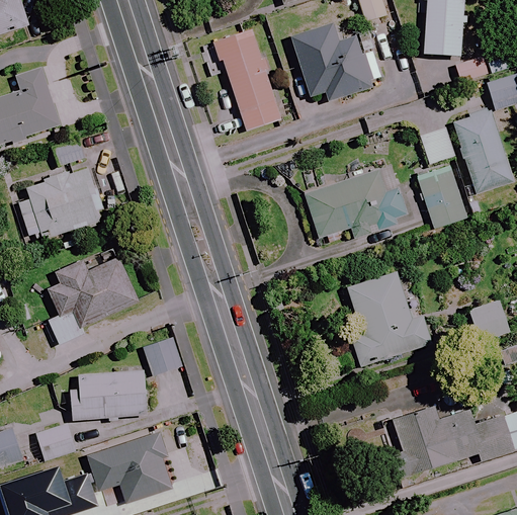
[(0,0),(0,33),(28,24),(20,0),(0,0)]
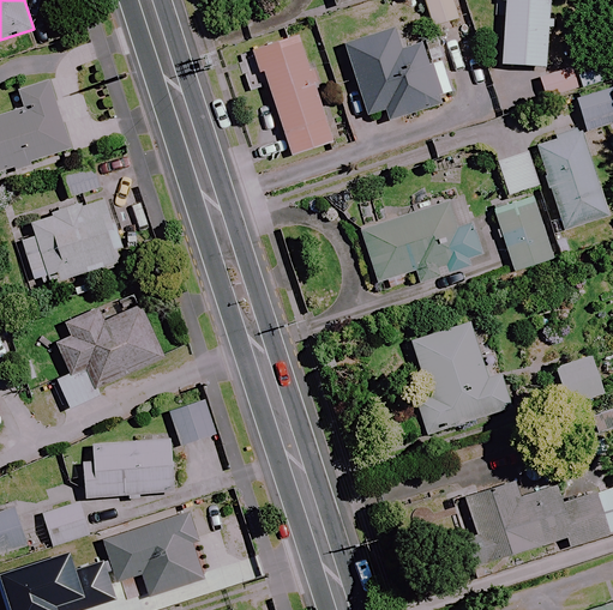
[(460,17),(454,0),(426,0),(433,24),(460,17)]
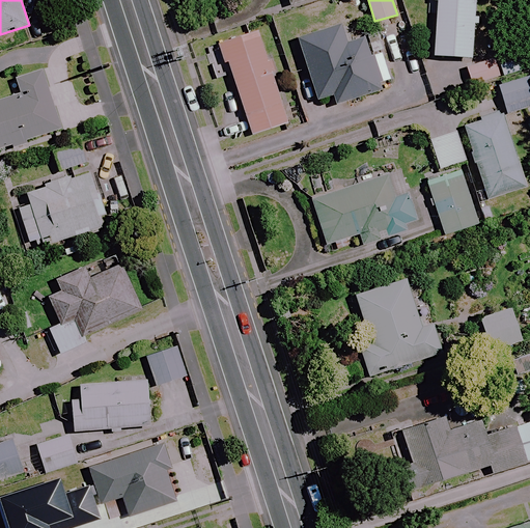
[(436,0),(433,55),(472,57),(475,0),(436,0)]
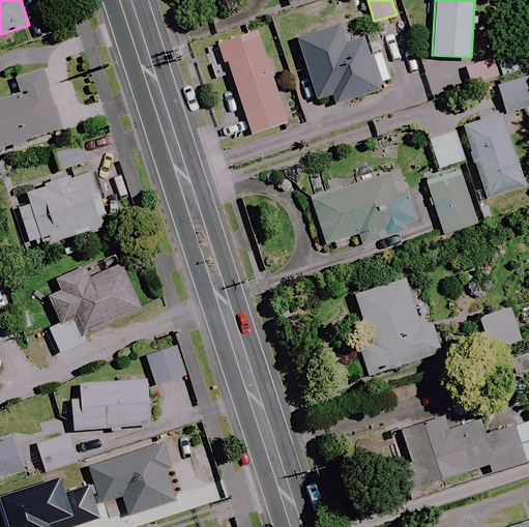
[(390,79),(377,34),(365,38),(362,28),(346,33),(343,24),(297,37),(317,99),(331,94),(334,104),(381,90),(379,83),(390,79)]
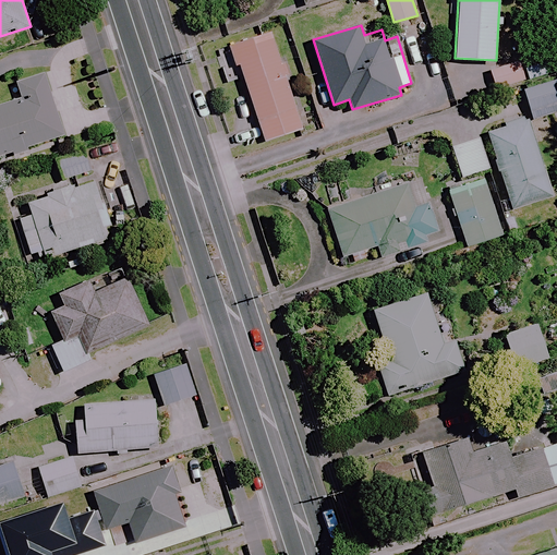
[(304,128),(273,33),(233,46),(265,141),(304,128)]
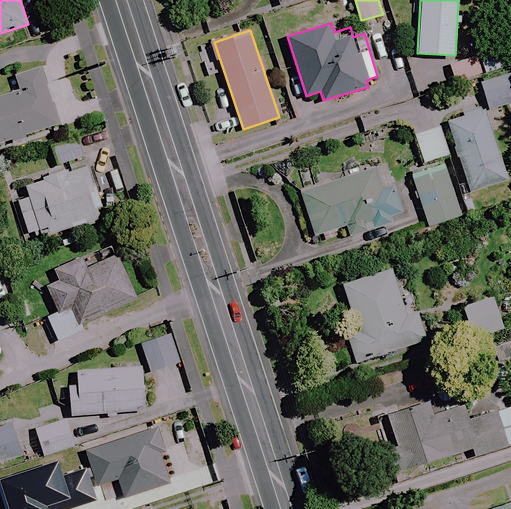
[(483,72),(478,54),(449,62),(454,80),(483,72)]
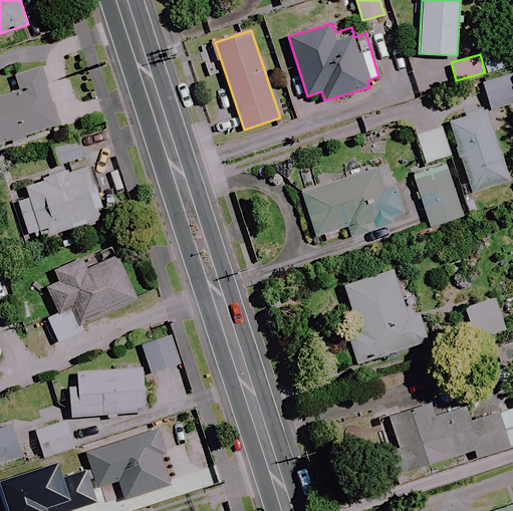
[(0,143),(61,125),(43,64),(15,73),(21,90),(0,95),(0,143)]
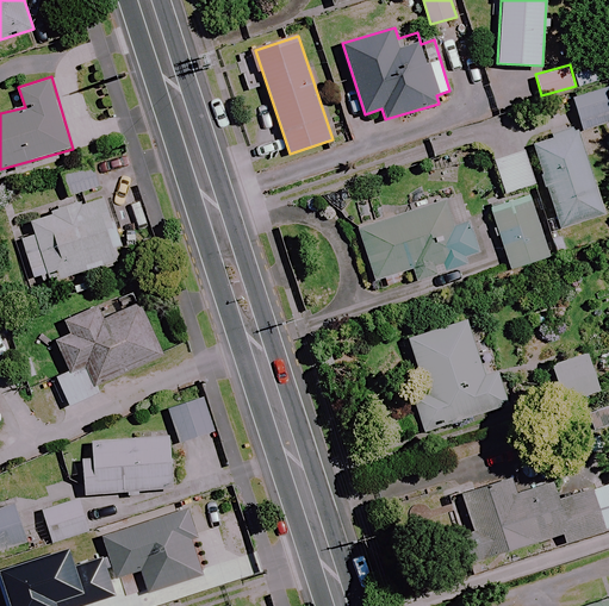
[(608,87),(575,97),(583,129),(608,120),(608,87)]
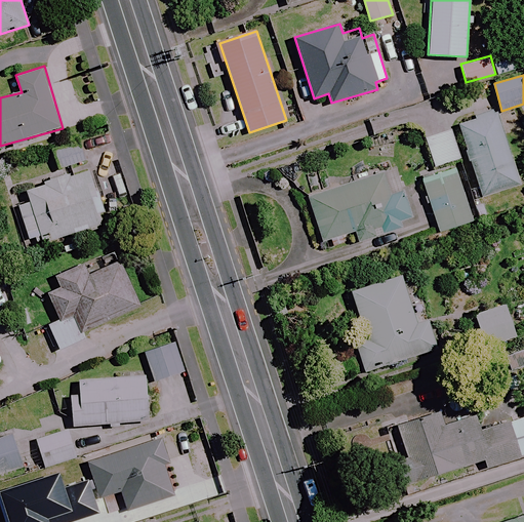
[(520,184),(496,112),(459,123),(483,196),(520,184)]
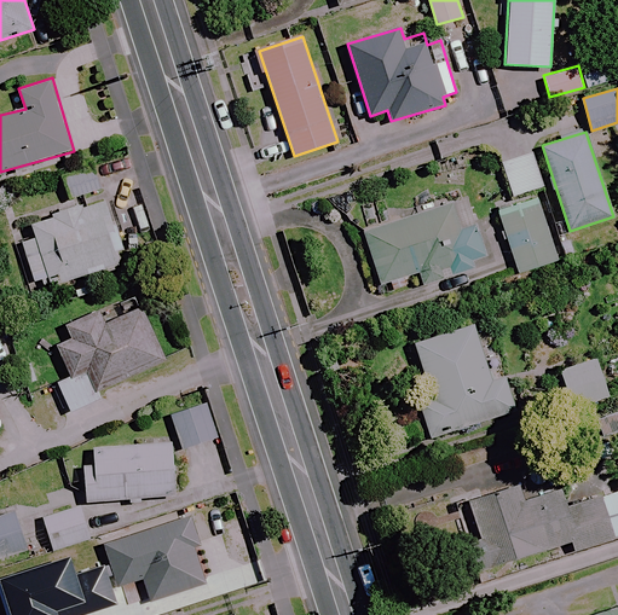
[(543,185),(532,152),(501,163),(513,196),(543,185)]
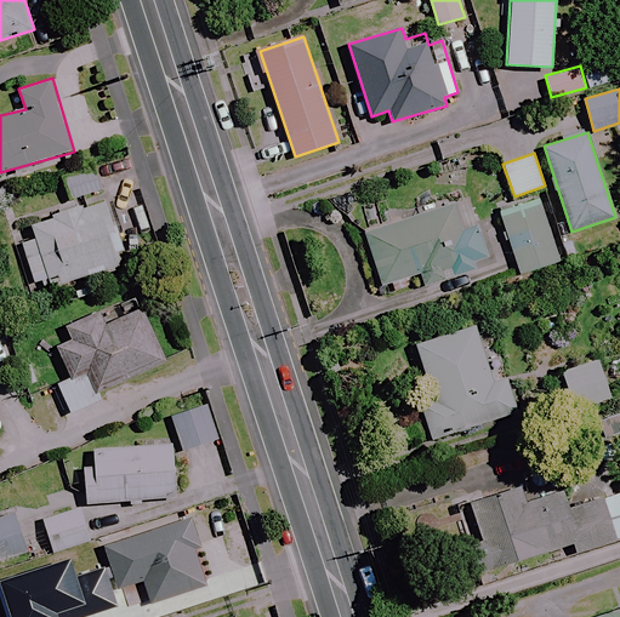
[(101,189),(95,166),(62,175),(68,198),(101,189)]
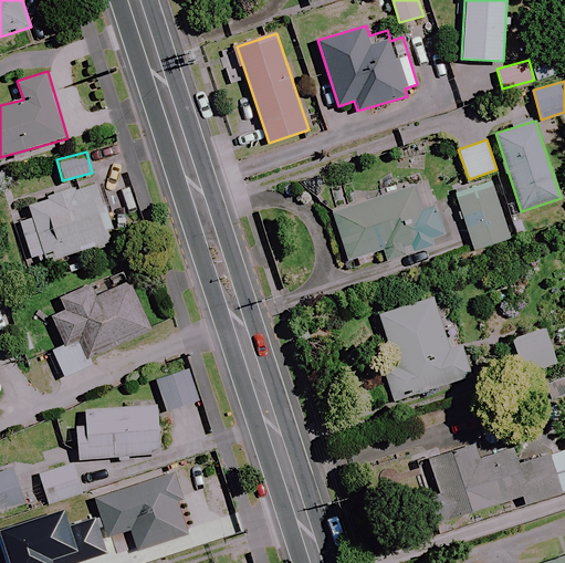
[(510,238),(493,181),(456,193),(472,249),(510,238)]
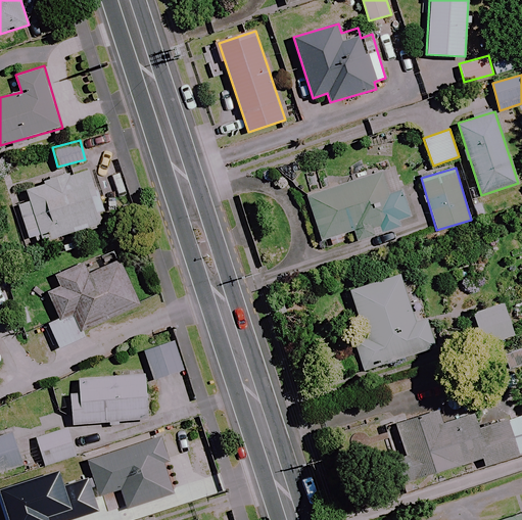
[(101,224),(87,170),(28,185),(32,200),(20,203),(31,242),(101,224)]
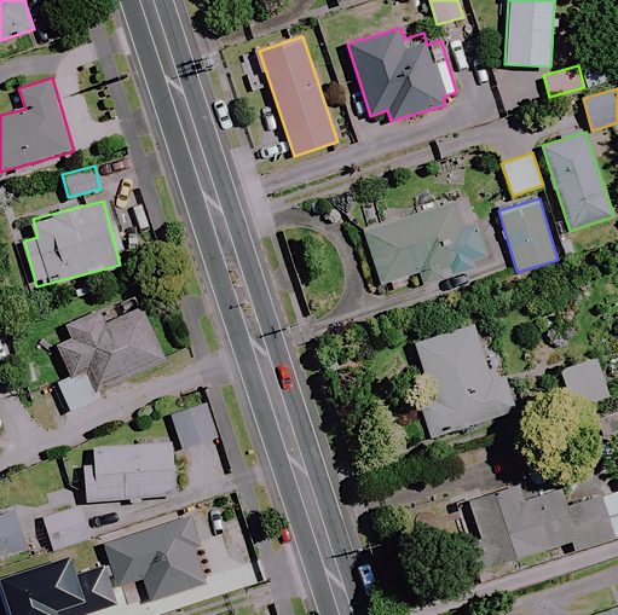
[(460,230),(452,203),(364,231),(381,284),(419,272),(422,284),(492,262),(479,224),(460,230)]
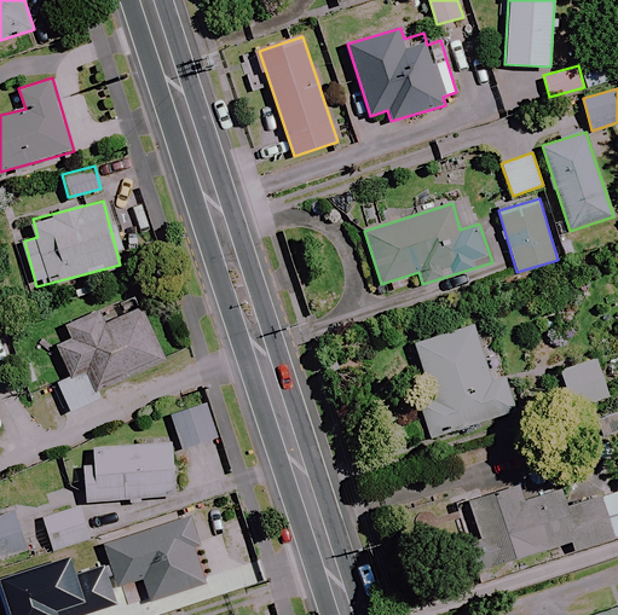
[(165,360),(142,306),(116,317),(111,305),(68,324),(73,337),(57,343),(71,376),(57,382),(70,411),(100,398),(97,389),(165,360)]
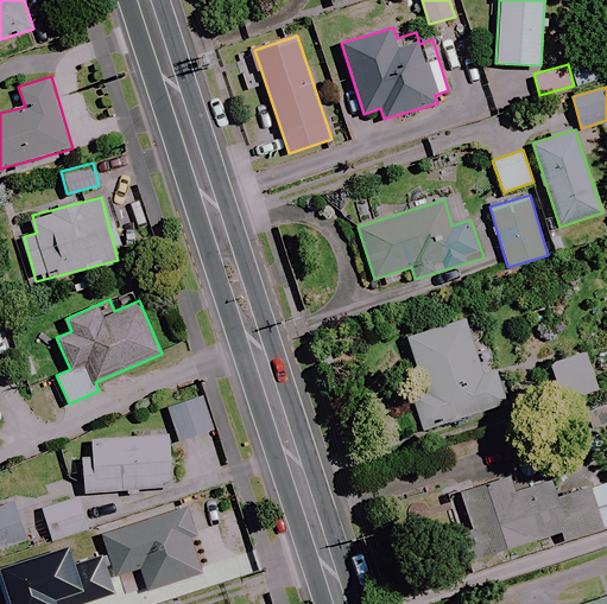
[(484,373),(466,318),(408,337),(424,389),(411,393),(423,430),(507,402),(495,369),(484,373)]
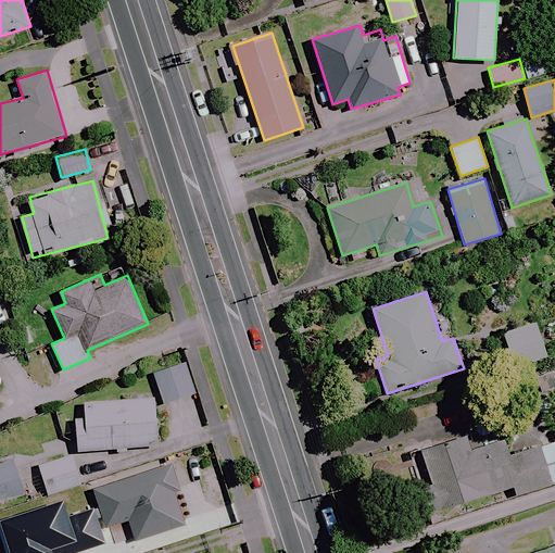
[(547,354),(535,322),(503,332),(514,366),(547,354)]
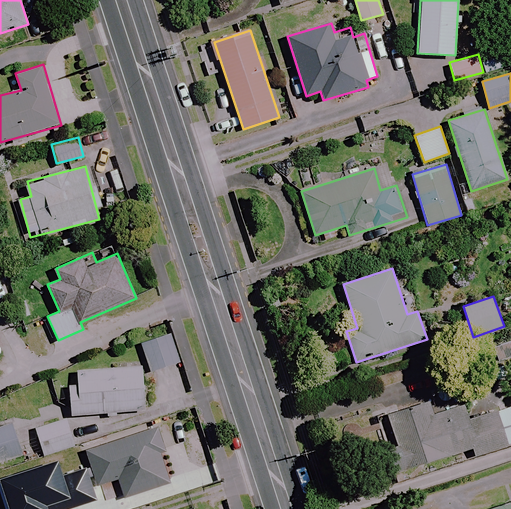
[(180,361),(171,331),(140,341),(150,371),(180,361)]
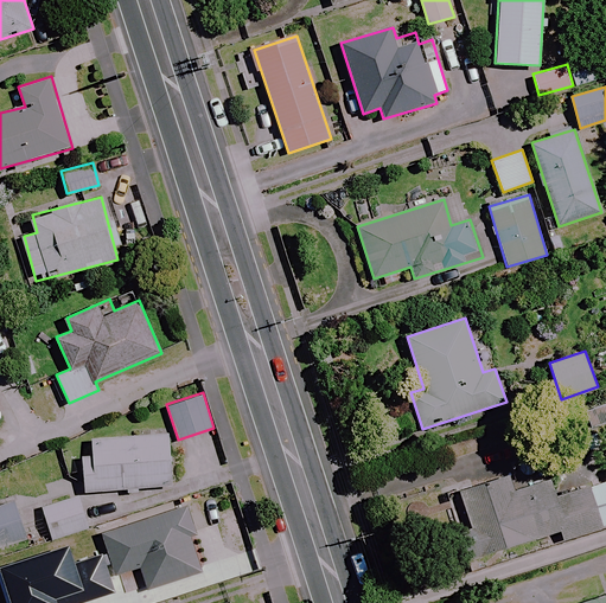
[(605,402),(586,408),(592,427),(605,421),(605,402)]
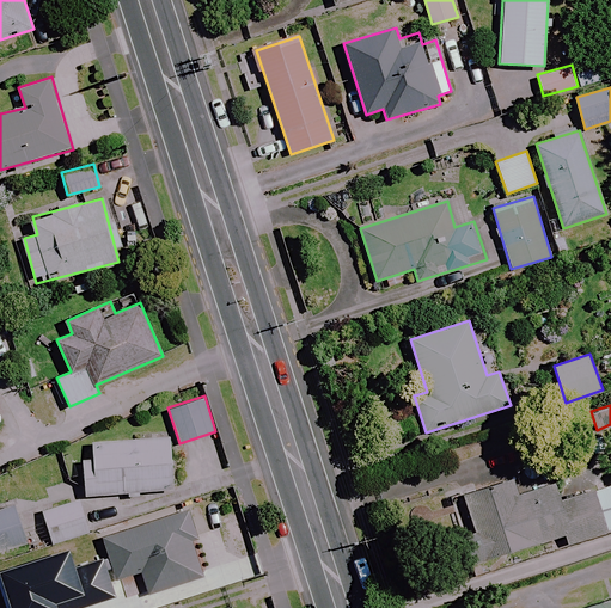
[(177,489),(173,435),(92,441),(93,460),(83,460),(85,495),(177,489)]
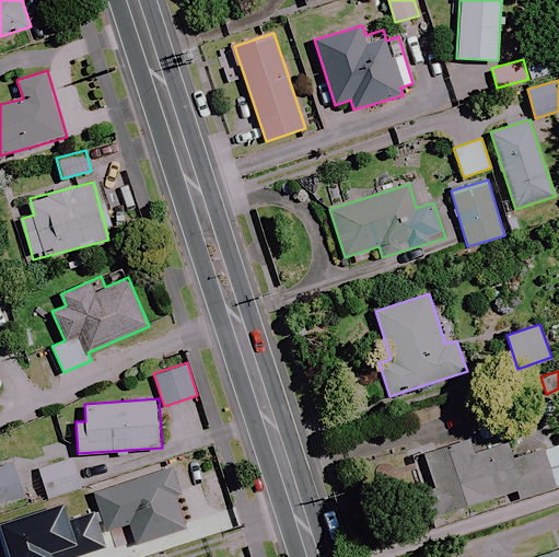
[(516,490),(507,460),(491,465),(486,450),(475,453),(469,439),(423,453),(433,486),(417,491),(424,518),(516,490)]
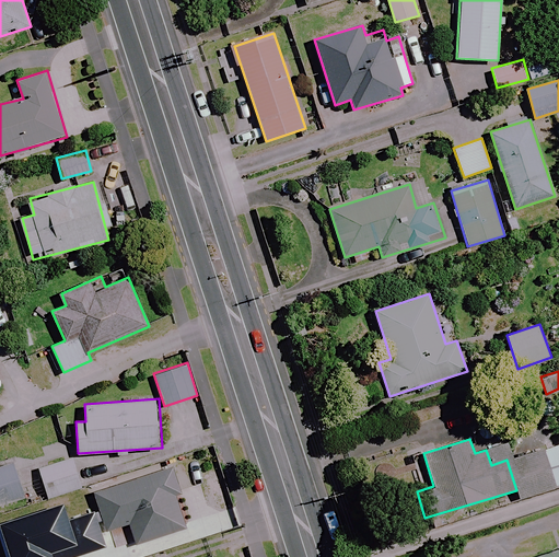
[(558,443),(507,460),(516,490),(519,497),(558,484),(558,443)]
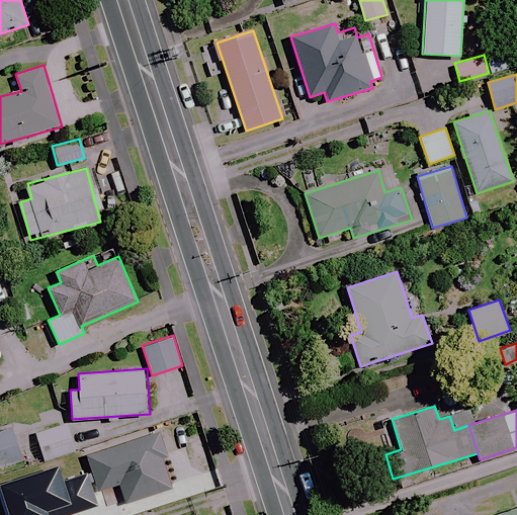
[(77,449),(69,422),(36,432),(45,459),(77,449)]
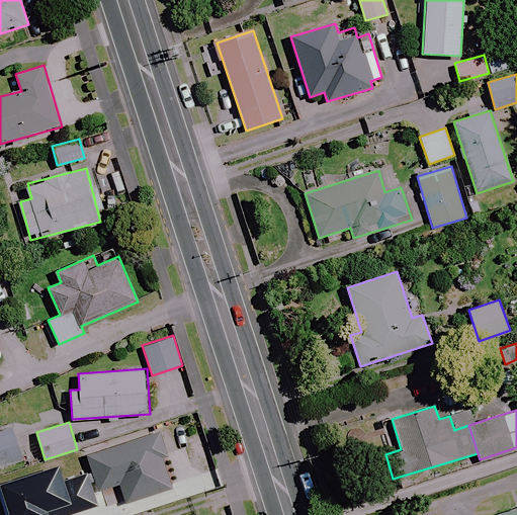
[(0,466),(24,459),(13,423),(0,427),(0,466)]
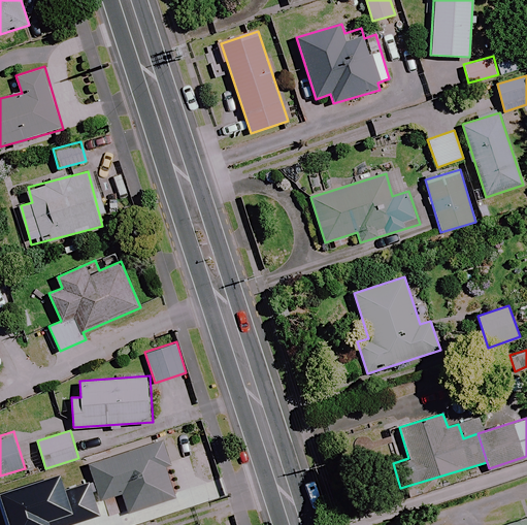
[(173,463),(165,438),(88,464),(100,499),(122,492),(132,524),(170,512),(165,498),(175,495),(165,466),(173,463)]
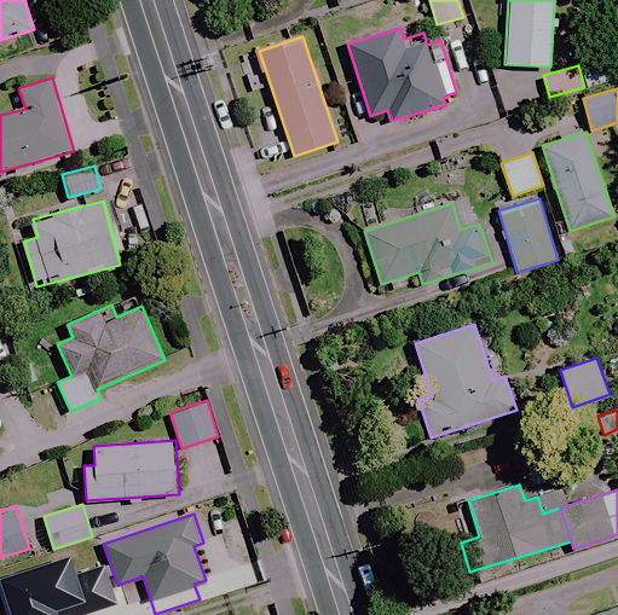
[(41,614),(39,603),(5,613),(5,614),(41,614)]
